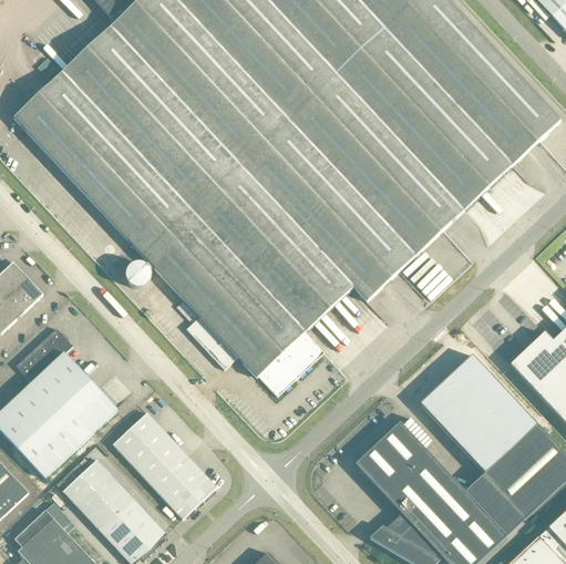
[(137,0),(12,116),(133,245),(395,0),(137,0)]
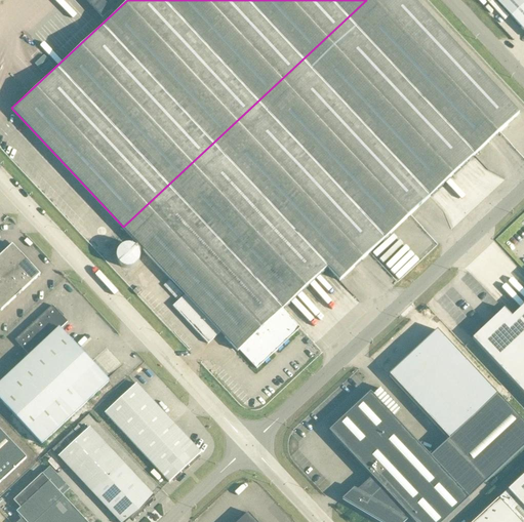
[(338,278),(368,250),(518,111),(415,0),(366,0),(123,227),(184,292),(171,304),(206,342),(218,330),(237,349),(238,348),(255,366),(299,325),(281,307),(326,265),(338,278)]
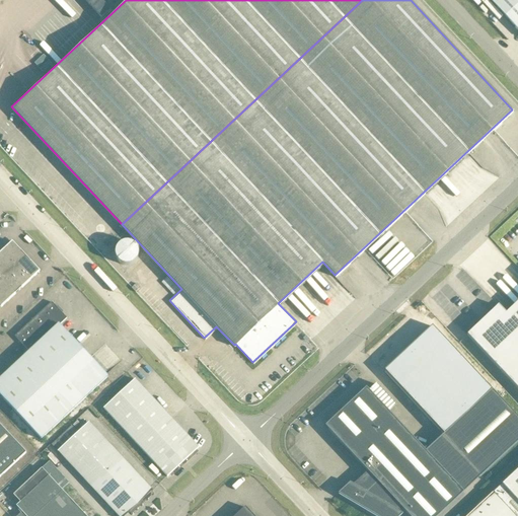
[(492,0),(517,28),(517,0),(492,0)]
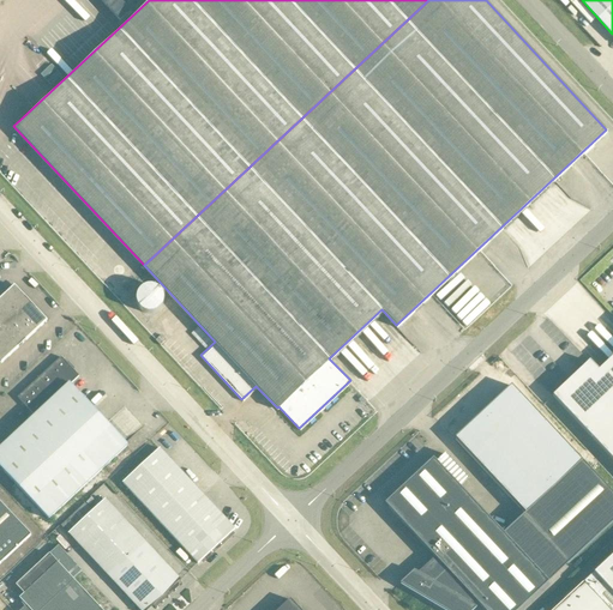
[(13,283),(0,295),(17,312),(29,300),(13,283)]
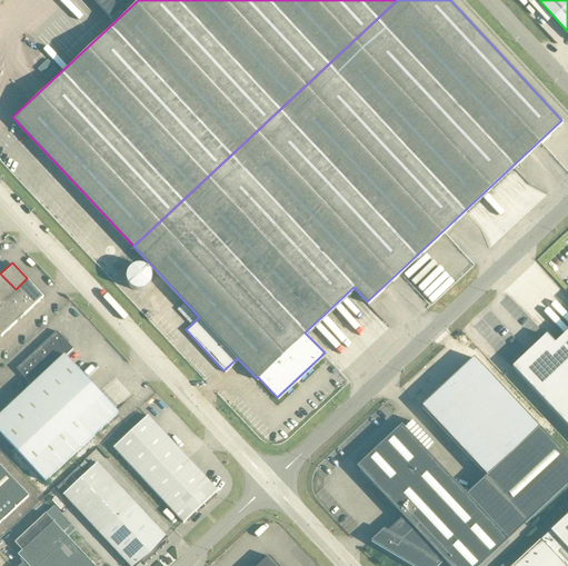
[(16,289),(0,274),(0,295),(5,300),(16,289)]
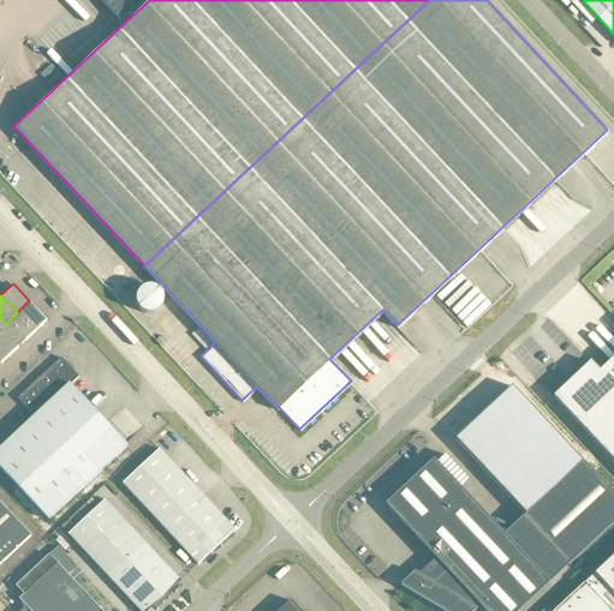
[(29,300),(17,312),(34,330),(46,318),(29,300)]
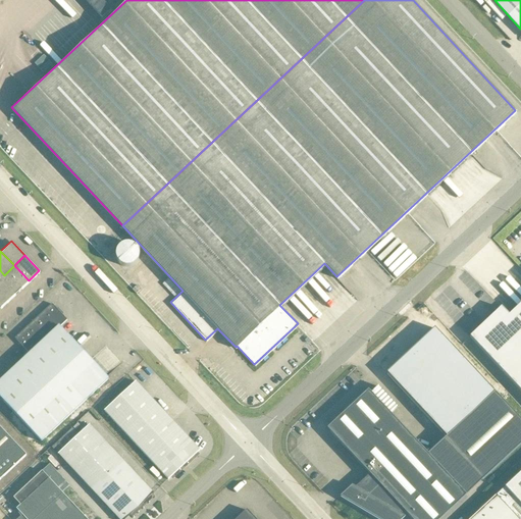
[(4,275),(17,290),(29,280),(14,265),(4,275)]
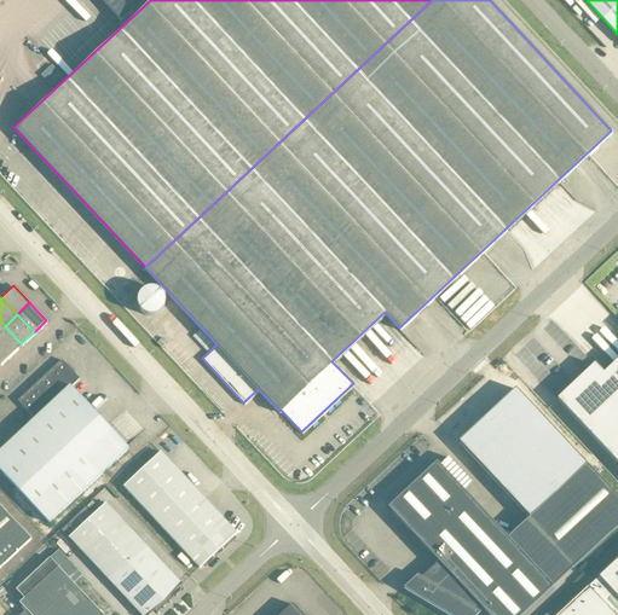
[(5,326),(0,330),(0,346),(9,355),(21,343),(5,326)]
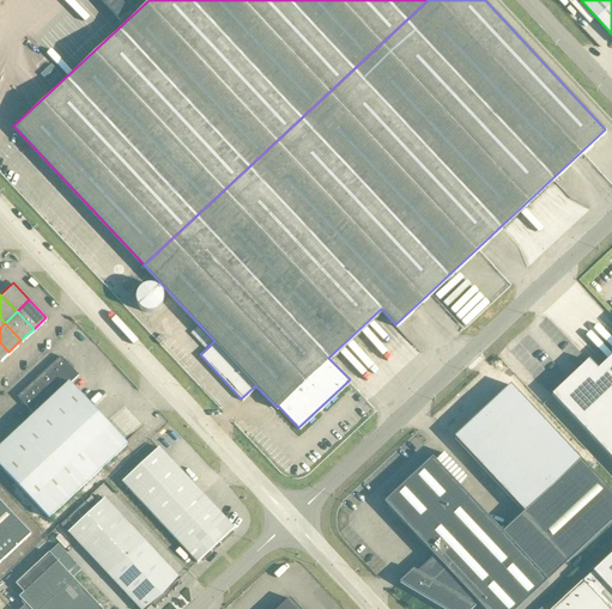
[(161,332),(155,336),(158,341),(159,341),(164,336),(161,332)]
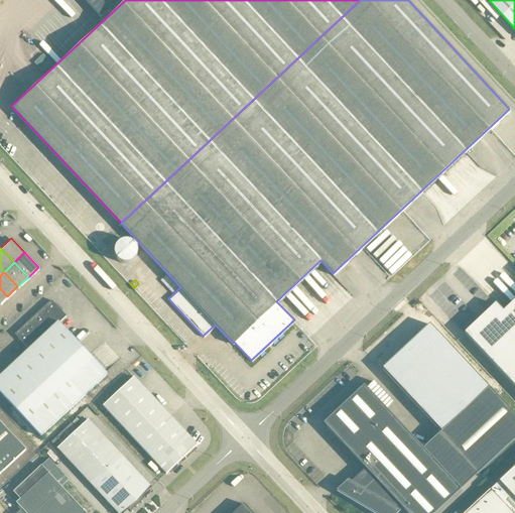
[(514,296),(502,309),(494,301),(463,331),(514,385),(514,296)]
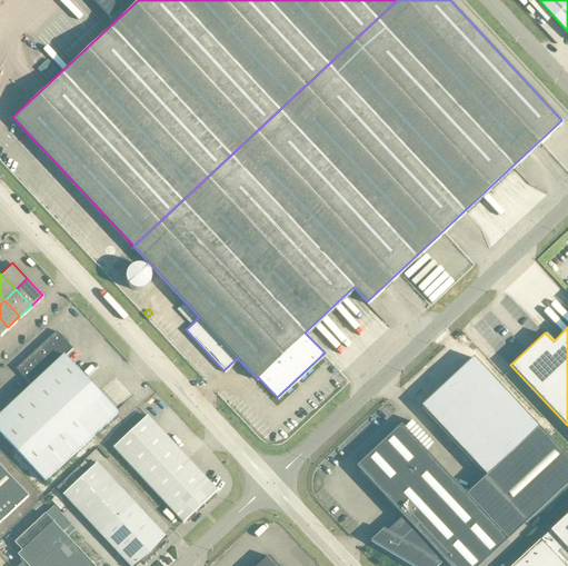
[(56,328),(15,366),(31,383),(0,411),(0,432),(43,479),(117,410),(63,354),(72,346),(56,328)]
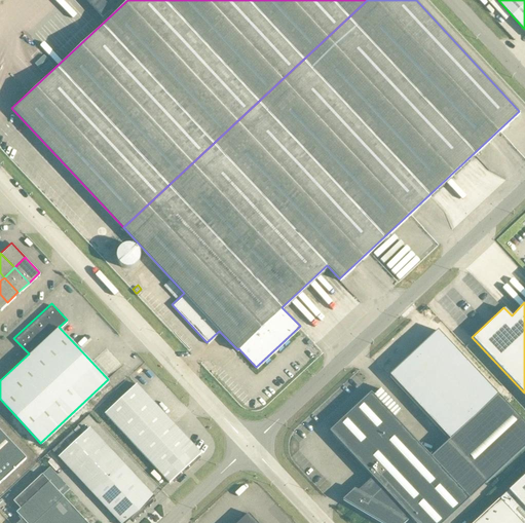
[(136,382),(104,411),(169,481),(200,451),(136,382)]
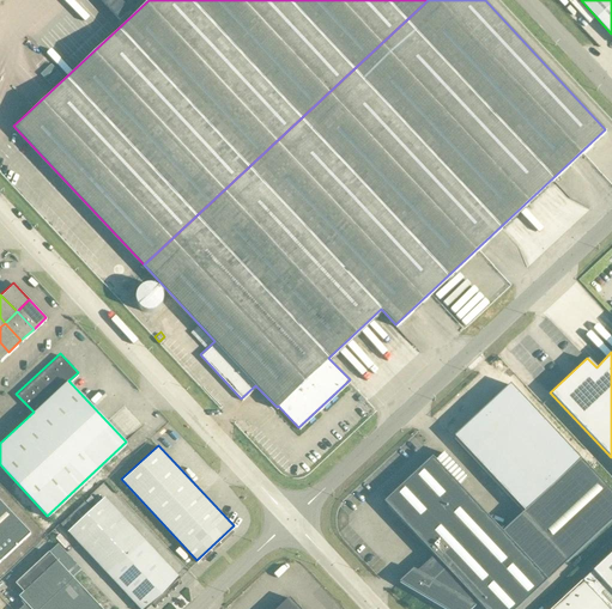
[(431,455),(382,500),(383,501),(383,500),(432,553),(416,570),(412,567),(398,580),(401,583),(447,608),(468,608),(474,604),(471,602),(474,598),(484,608),(513,608),(546,578),(545,578),(501,530),(458,485),(467,475),(443,451),(434,460),(431,456),(431,455)]
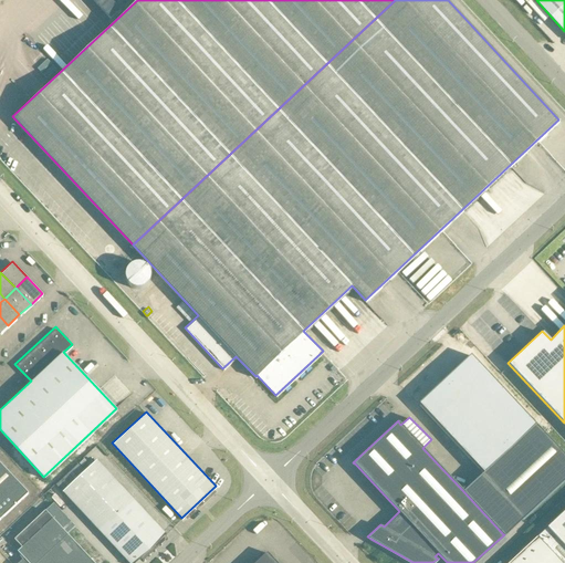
[(534,424),(481,473),(522,518),(564,478),(564,455),(535,423),(534,423),(534,424)]
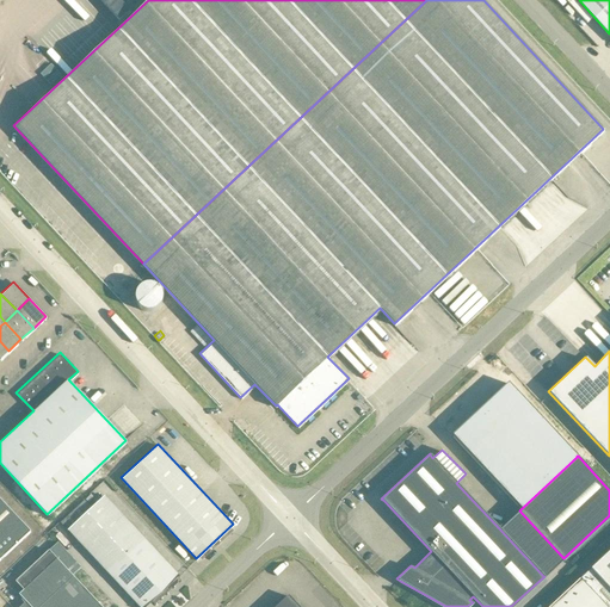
[(103,494),(67,528),(140,606),(142,606),(178,574),(103,494)]
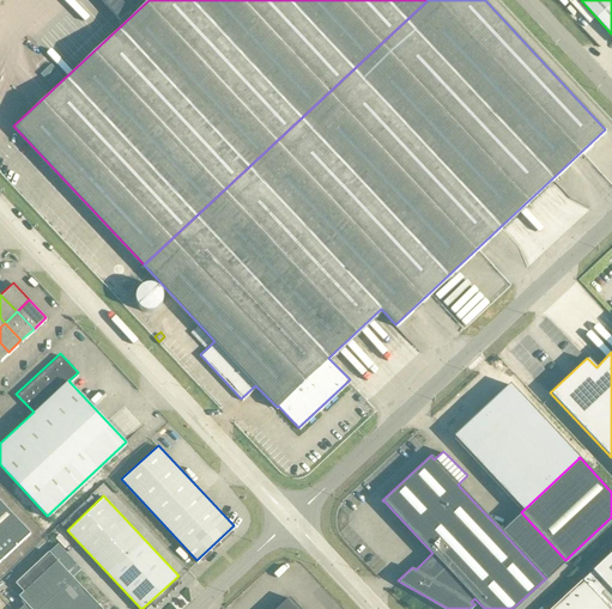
[(0,558),(30,531),(0,499),(0,558)]
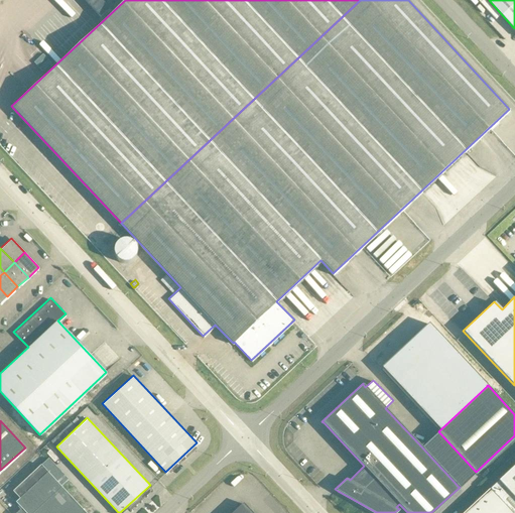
[(40,463),(12,490),(19,497),(15,500),(21,507),(26,512),(87,512),(75,500),(59,484),(68,478),(47,457),(40,464),(40,463)]
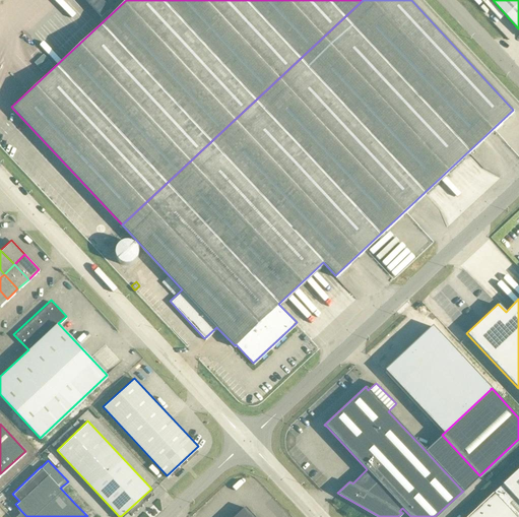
[(518,516),(518,465),(493,492),(464,516),(518,516)]
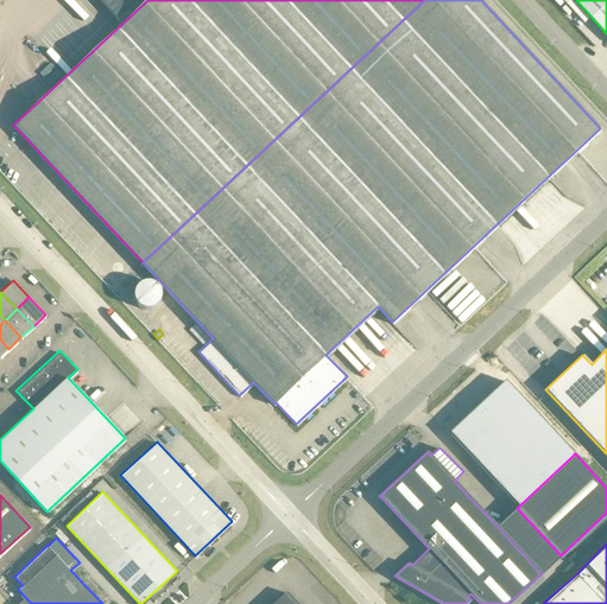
[(298,603),(286,591),(271,603),(298,603)]
